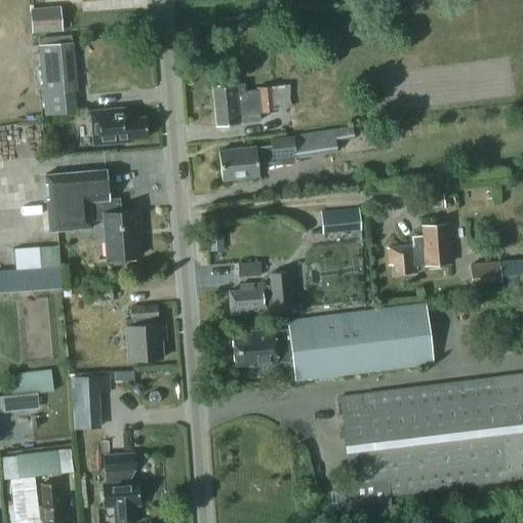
[(45,15),(70,13),(69,0),(44,2),(45,15)]
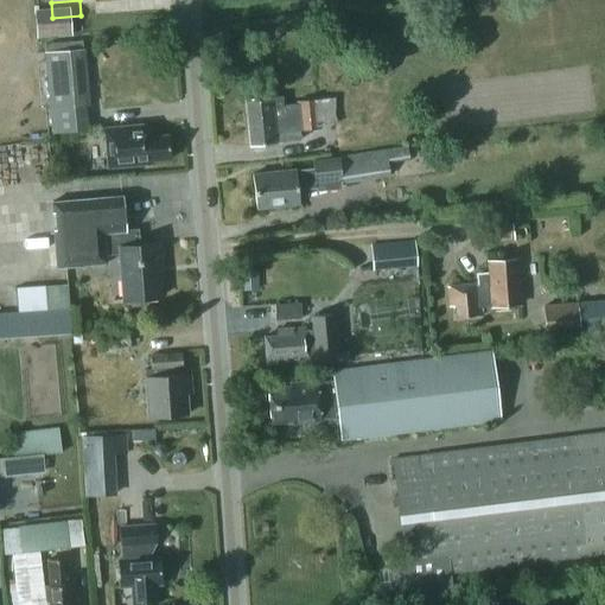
[(46,51),(52,107),(91,103),(86,48),(46,51)]
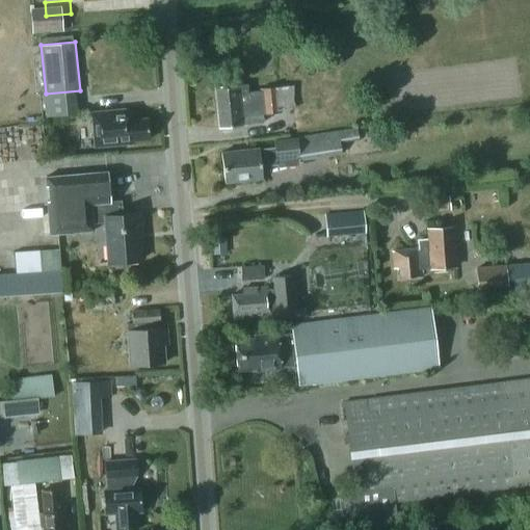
[(218,85),(220,99),(222,125),(265,121),(265,112),(285,110),(285,108),(296,107),(295,85),(262,88),(262,89),(252,90),(250,82),(218,85)]
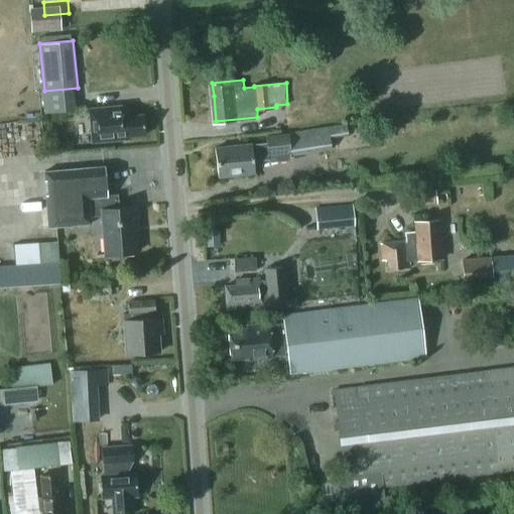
[(131,138),(131,134),(145,133),(143,113),(129,114),(128,105),(127,105),(127,104),(90,107),(94,141),(114,139),(114,140),(131,138)]
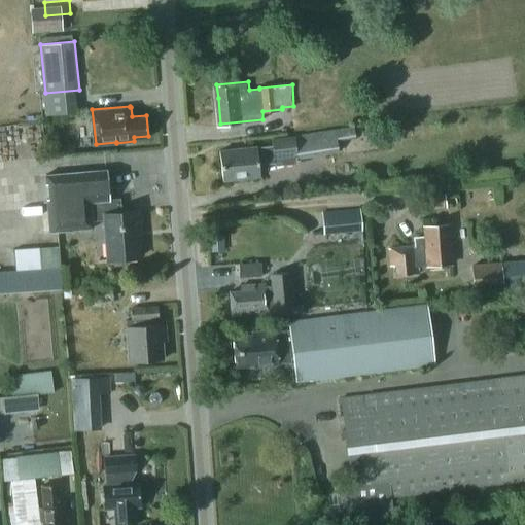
[(261,164),(278,163),(278,165),(300,164),(299,155),(339,151),(338,136),(358,134),(357,128),(295,134),(295,135),(273,137),(273,143),(223,147),(225,177),(263,174),(261,164)]
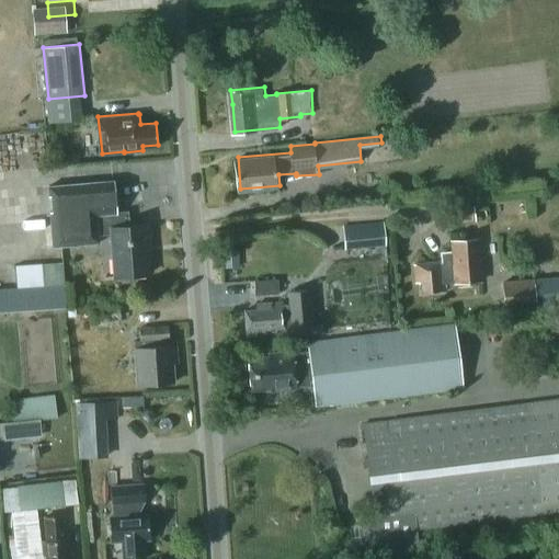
[(128,212),(118,213),(116,180),(49,186),(49,195),(54,195),(55,212),(50,213),(53,247),(100,243),(100,234),(114,232),(118,276),(149,274),(147,244),(150,244),(149,223),(129,225),(128,212)]
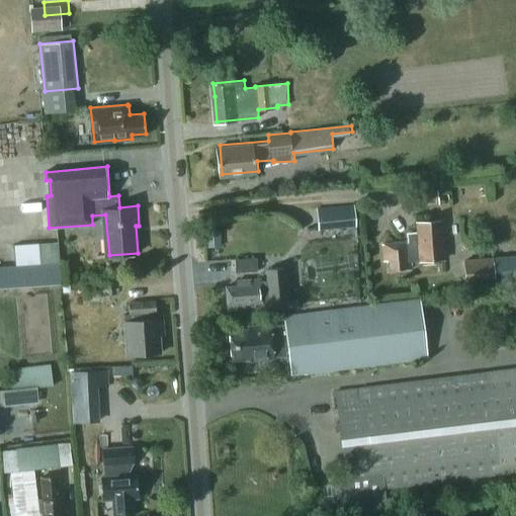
[(416,192),(417,204),(440,201),(438,190),(416,192)]
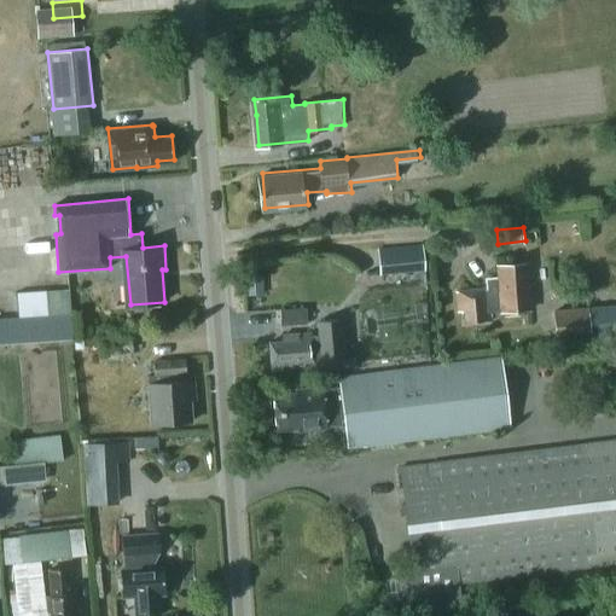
[(381,251),(382,272),(426,268),(425,247),(381,251)]
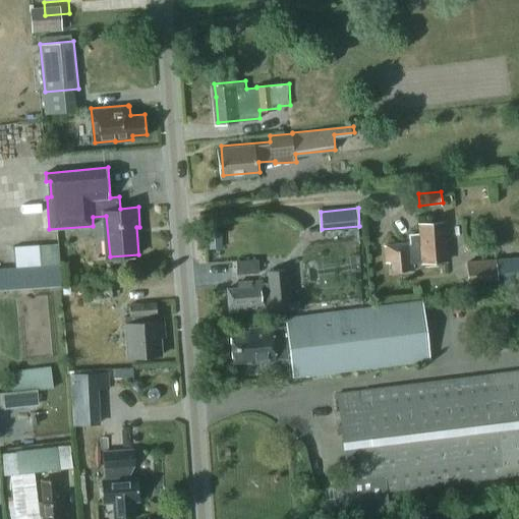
[(387,244),(389,262),(394,262),(395,271),(415,268),(414,260),(421,258),(422,264),(450,261),(445,219),(418,222),(420,235),(413,235),(413,241),(387,244)]
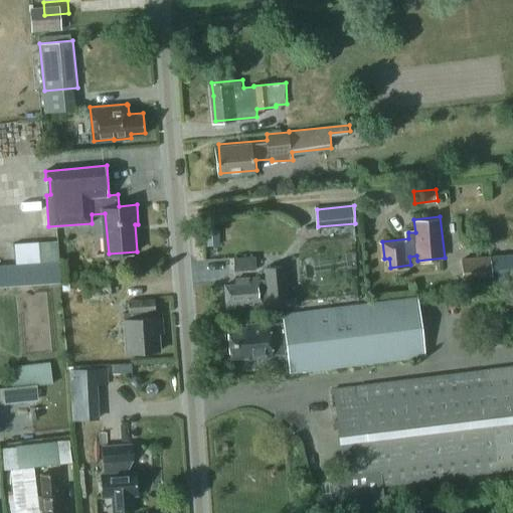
[(219,226),(204,226),(205,242),(220,242),(219,226)]
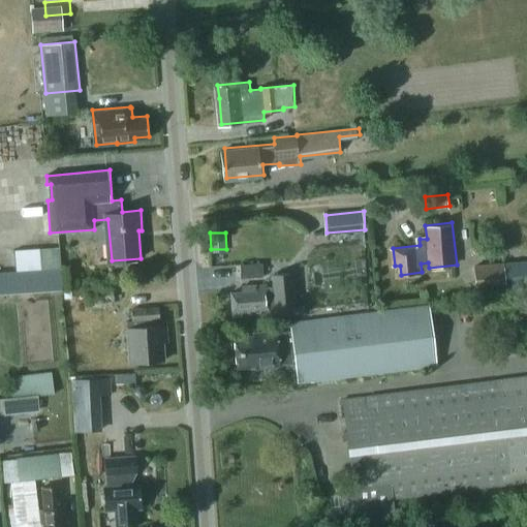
[(61,251),(42,252),(44,273),(49,273),(62,272),(61,251)]
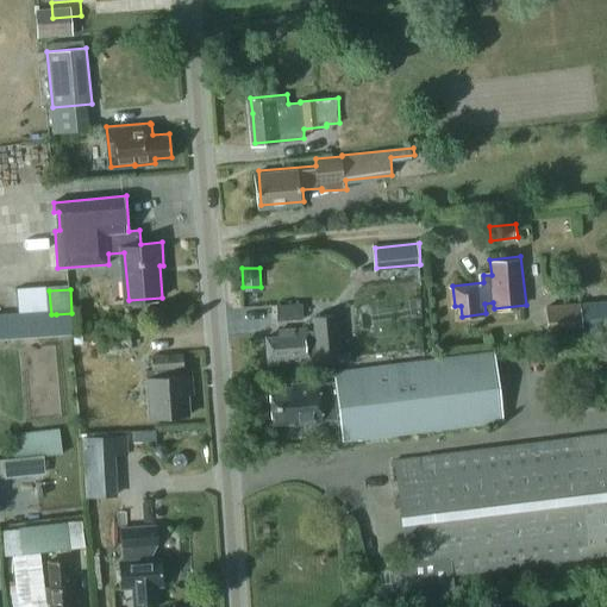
[(304,302),(276,304),(277,319),(304,318),(304,302)]
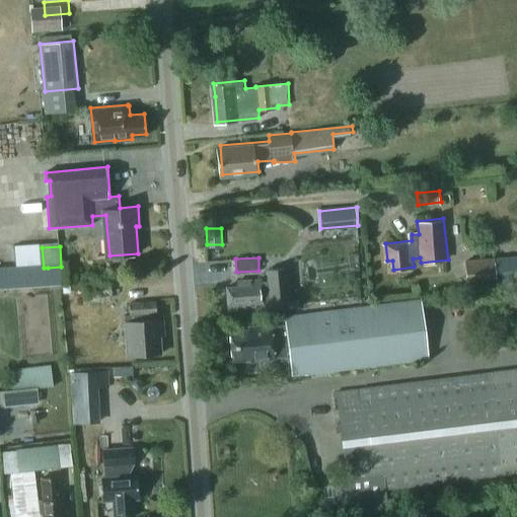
[(465,260),(467,286),(497,284),(495,257),(465,260)]
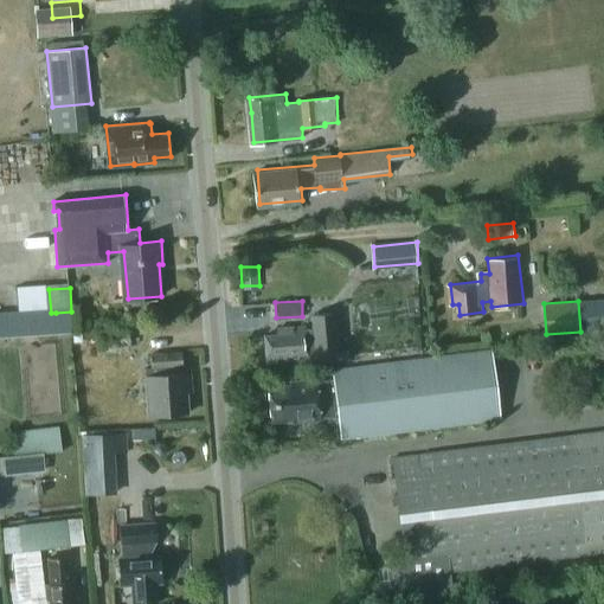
[(338,355),(334,308),(313,310),(314,325),(307,326),(307,325),(278,327),(280,335),(267,336),(269,362),(312,359),(310,355),(316,354),(316,358),(338,355)]
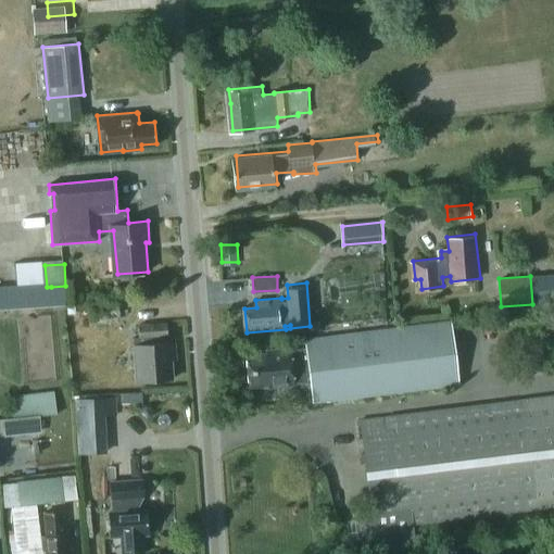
[(47,287),(0,290),(0,311),(53,307),(51,287),(47,287)]
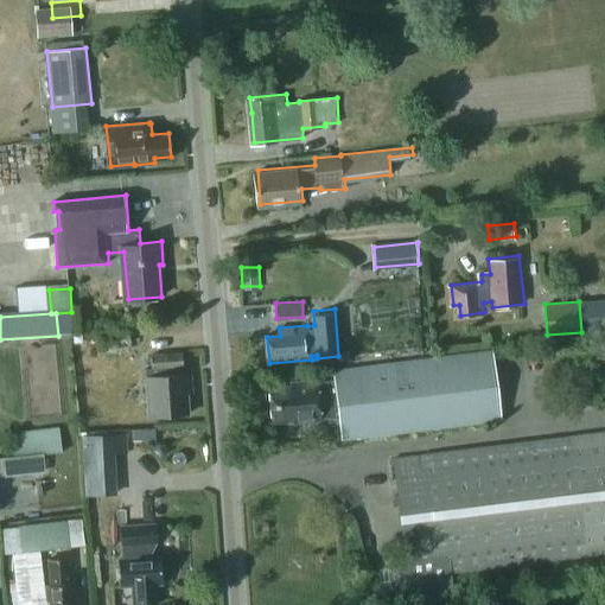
[(132,332),(102,333),(103,351),(133,349),(132,332)]
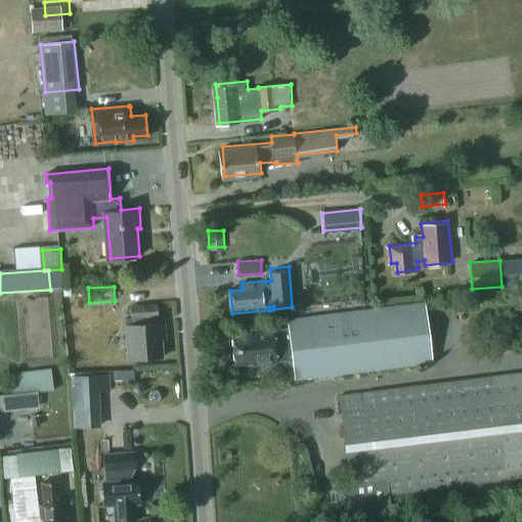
[(302,298),(292,299),(293,307),(303,306),(302,298)]
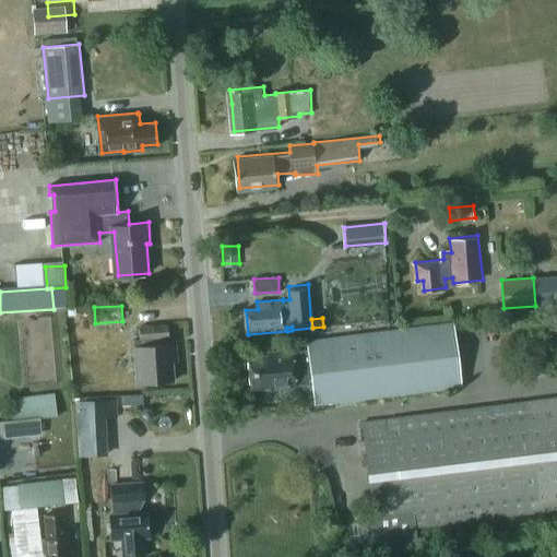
[(169,324),(141,327),(142,339),(152,339),(152,345),(147,345),(150,379),(176,377),(175,360),(178,360),(177,343),(172,343),(169,324)]
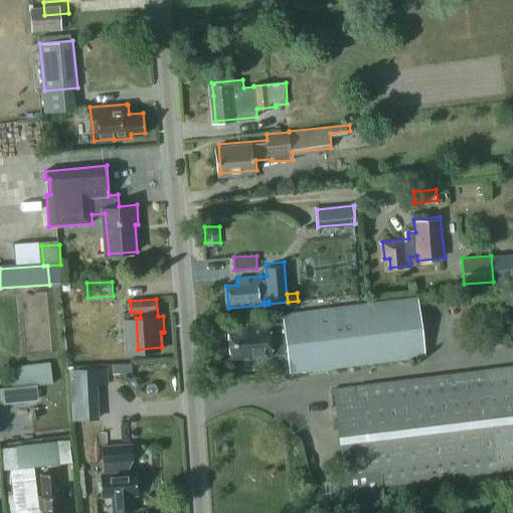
[(287,353),(289,371),(423,357),(417,299),(283,313),(284,321),(269,322),(246,323),(246,326),(228,327),(230,356),(247,355),(247,356),(287,353)]
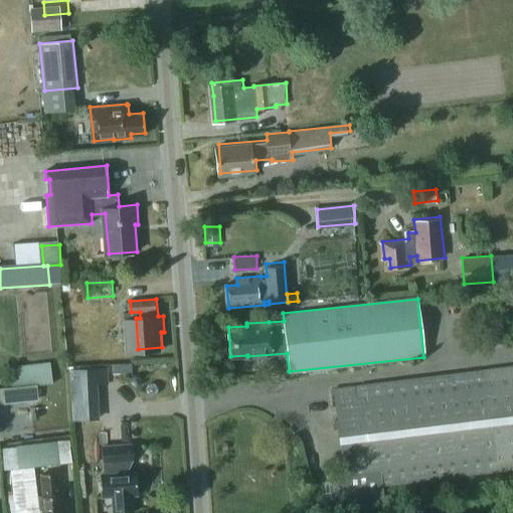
[(17,366),(10,367),(11,386),(52,382),(50,363),(33,365),(32,358),(16,360),(17,366)]
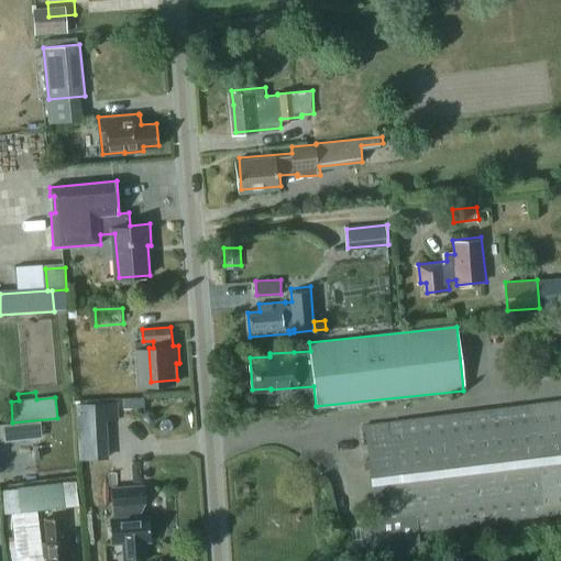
[(109,458),(107,419),(119,419),(118,400),(77,403),(79,459),(109,458)]
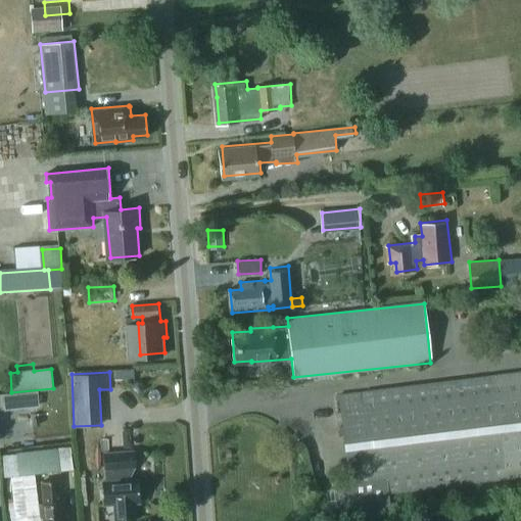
[(520,376),(341,398),(353,498),(520,476),(520,376)]
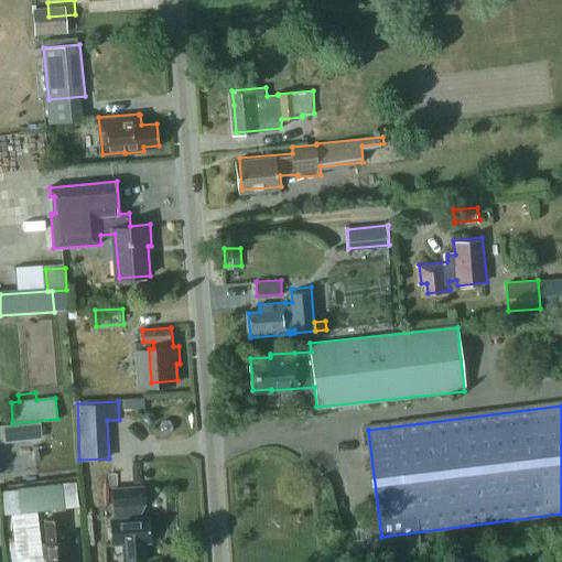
[(3,487),(6,512),(65,506),(63,484),(19,488),(19,485),(3,487)]
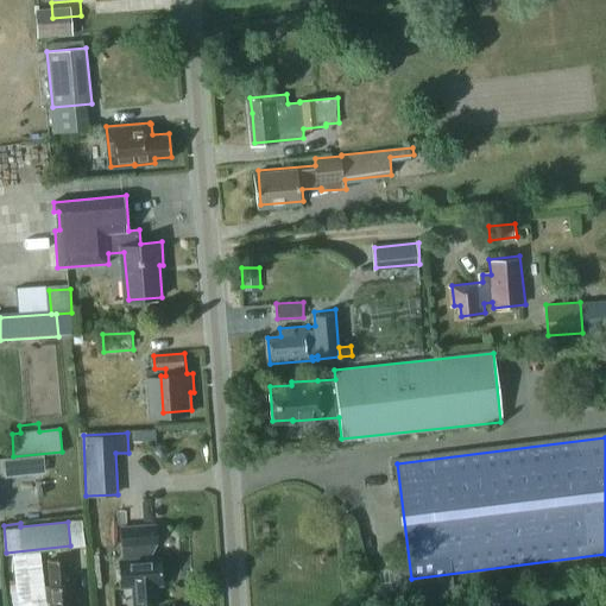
[(124,549),(128,548),(130,561),(120,562),(122,589),(131,588),(132,605),(157,605),(156,586),(162,586),(161,560),(149,560),(147,547),(156,547),(155,526),(121,529),(124,549)]
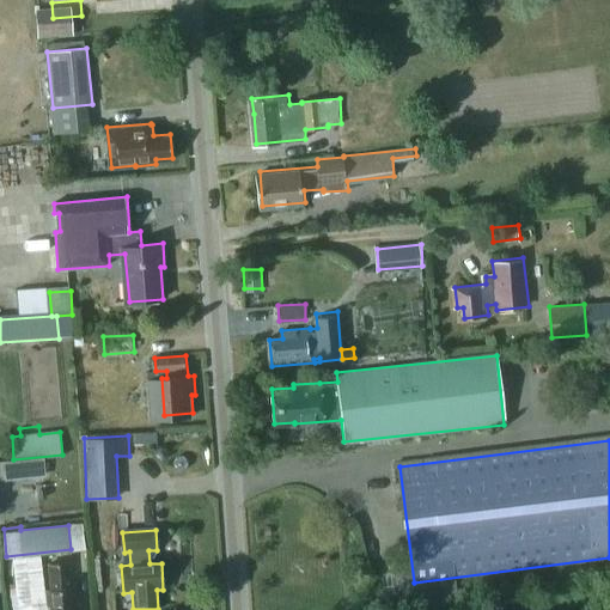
[(74,586),(69,586),(68,563),(49,565),(52,587),(47,589),(48,605),(53,604),(52,609),(73,609),(73,603),(75,603),(74,586)]
